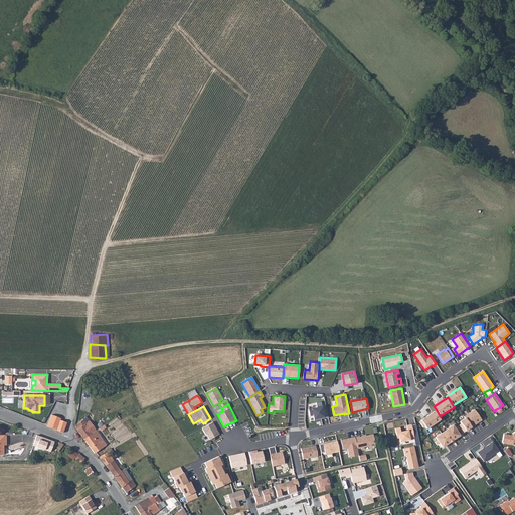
[(313,415),(314,419),(329,417),(327,408),(324,409),(324,406),(309,409),(310,416),(313,415)]
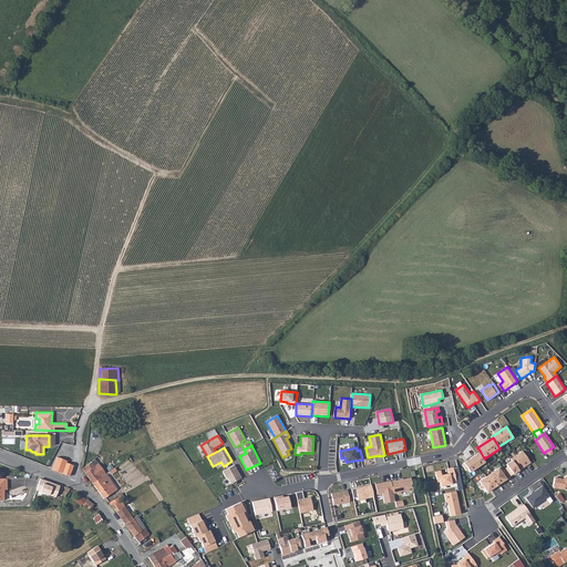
[(523,451),(511,459),(513,461),(507,464),(514,473),(531,462),(523,451)]
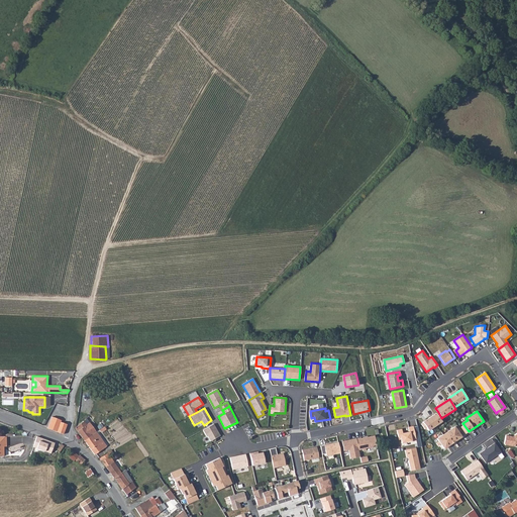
[(438,412),(423,422),(429,431),(443,421),(441,418),(438,412)]
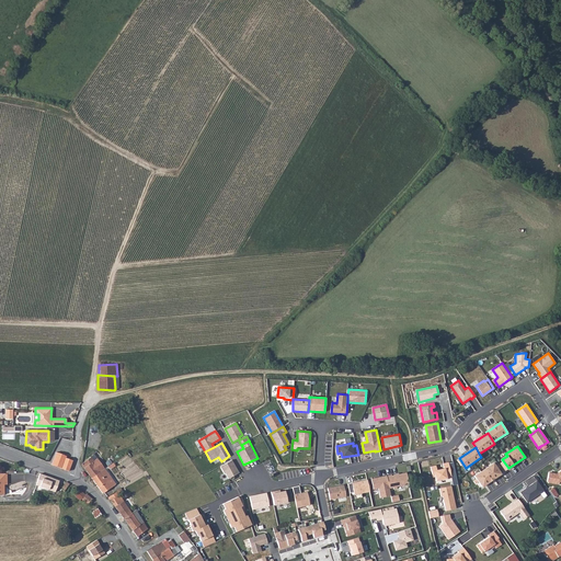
[(55,453),(52,465),(61,468),(65,458),(66,456),(55,453)]
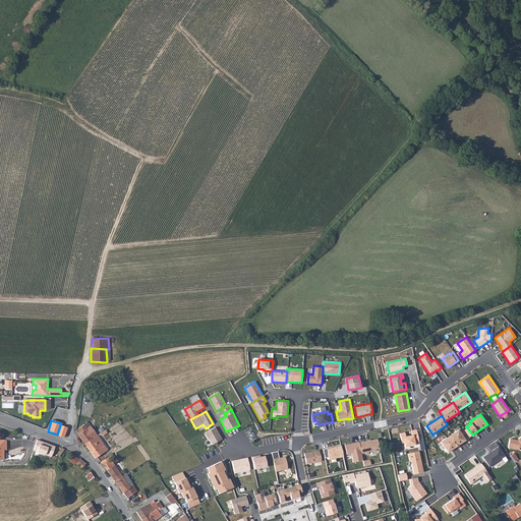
[(84,424),(76,429),(75,431),(78,435),(88,427),(84,424)]
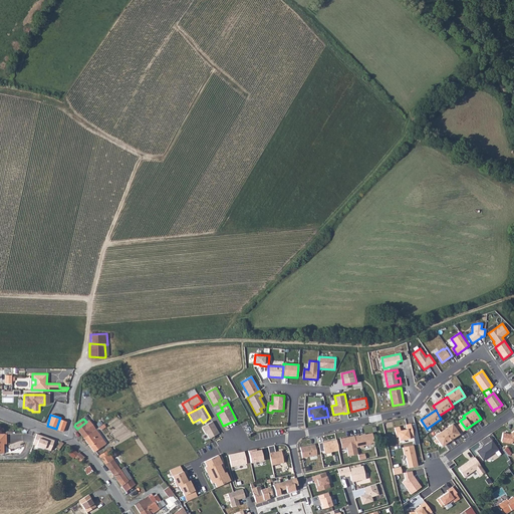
[(66,423),(66,422),(59,420),(56,429),(63,432),(66,423)]
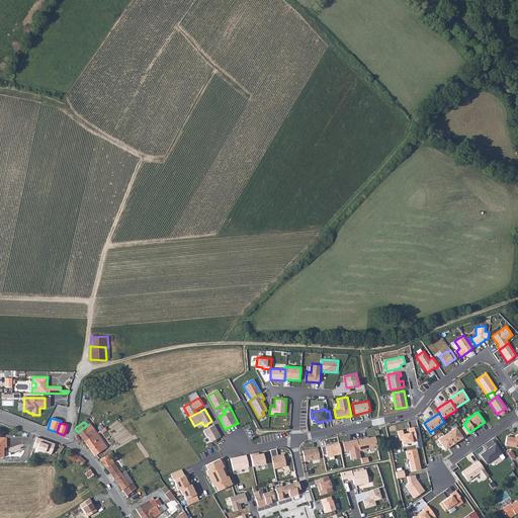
[(90,423),(87,425),(78,432),(81,437),(93,428),(90,423)]
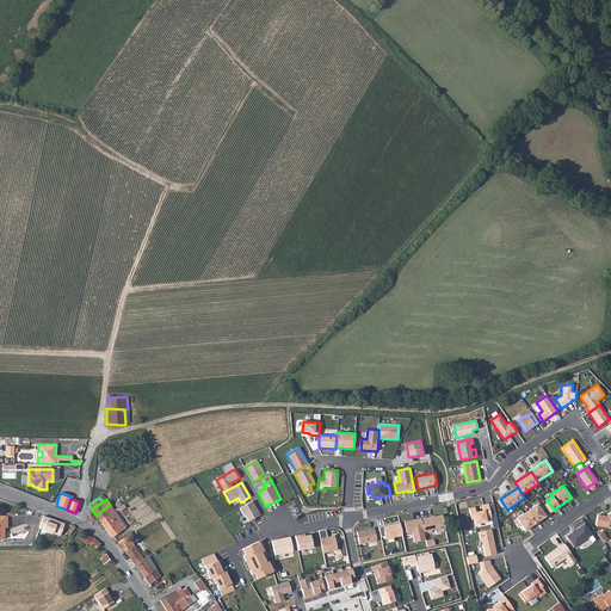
[(252,501),(240,508),(244,517),(245,516),(248,522),(260,516),(252,501)]
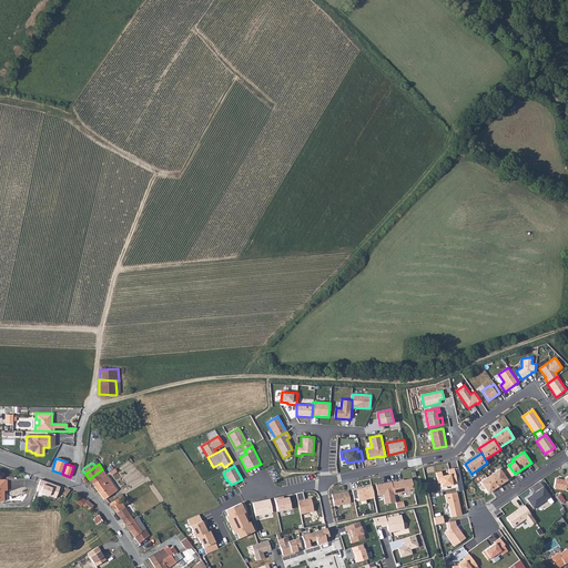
[(440,472),(436,473),(438,483),(440,483),(440,486),(456,483),(453,468),(448,469),(449,475),(442,476),(440,472)]
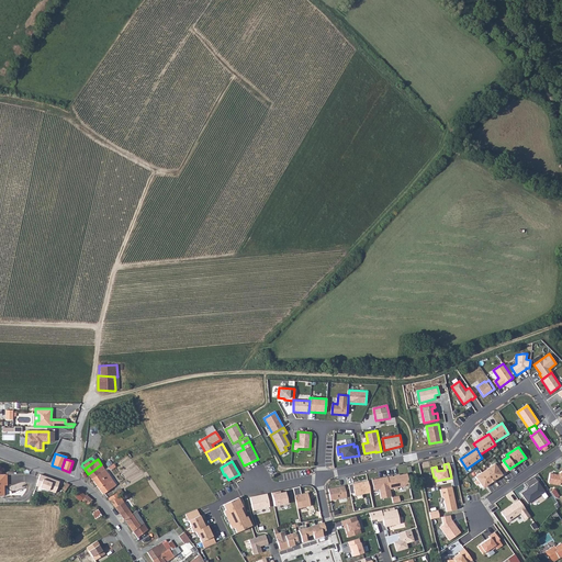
[(495,463),(474,478),(476,480),(479,483),(483,489),(503,474),(499,469),(497,467),(495,463)]
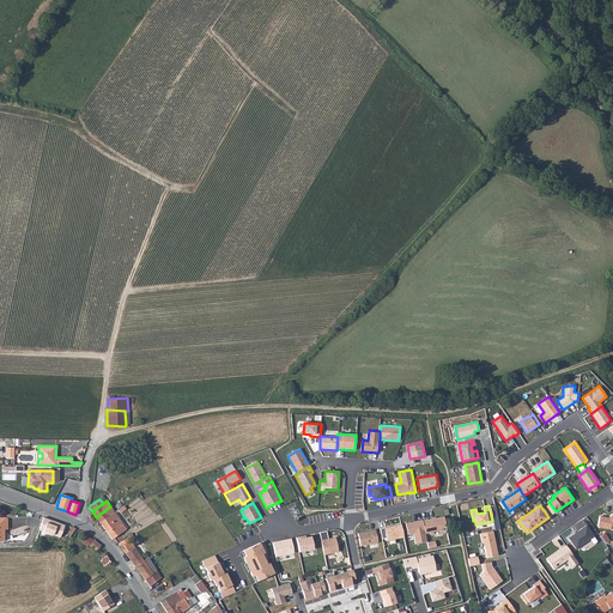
[(114,511),(110,507),(96,517),(101,523),(115,513),(114,511)]
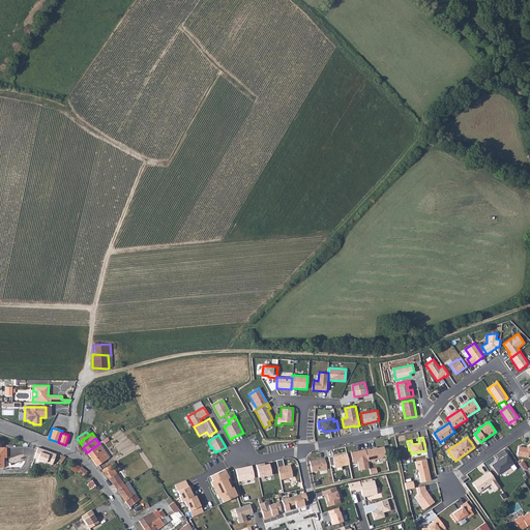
[(109,458),(99,443),(87,452),(97,466),(109,458)]
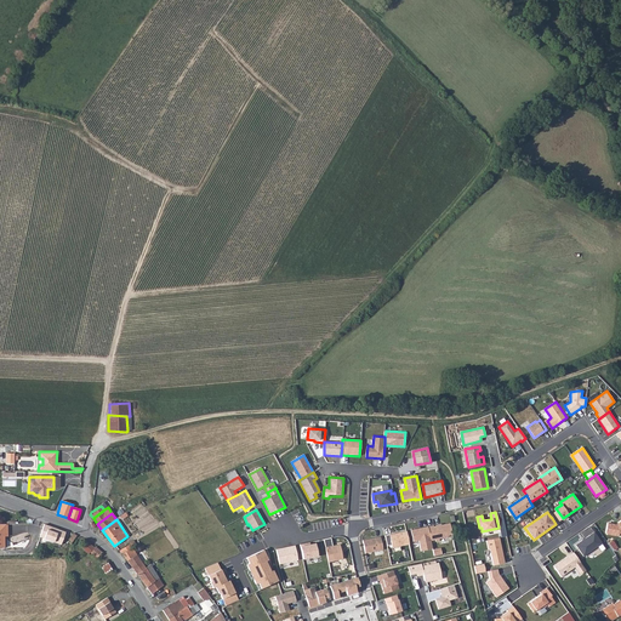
[(620,520),(615,524),(608,523),(605,533),(607,534),(619,536),(619,534),(620,534),(620,520)]
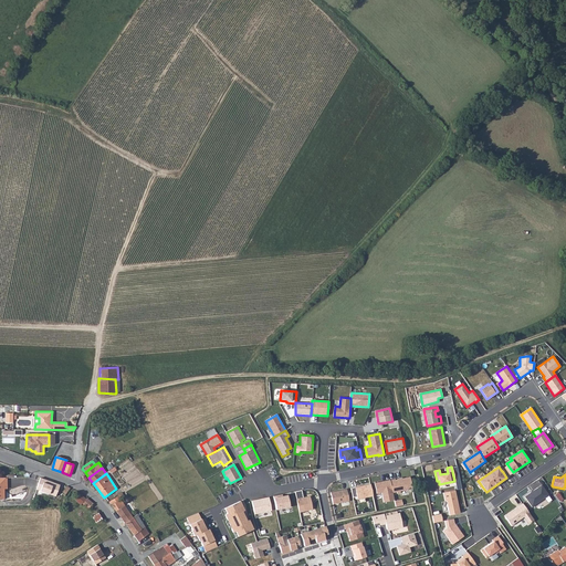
[(396,479),(389,480),(392,493),(400,492),(400,491),(408,489),(408,486),(411,486),(409,477),(396,480),(396,479)]
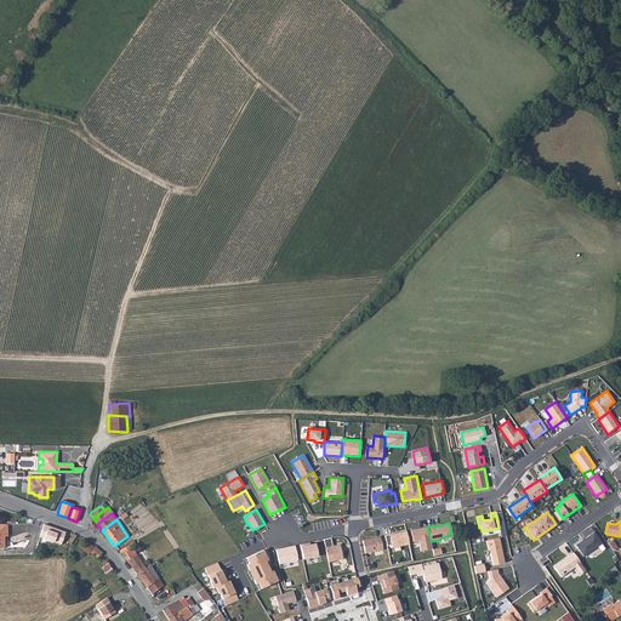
[(66,533),(44,524),(40,537),(61,545),(66,533)]
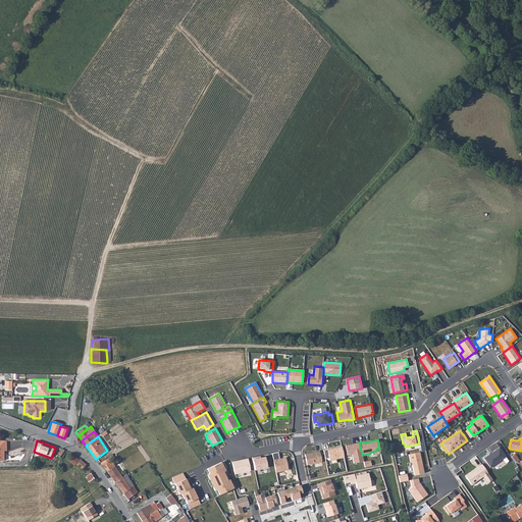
[(362,455),(359,442),(346,446),(348,456),(352,455),(354,463),(363,461),(362,455)]
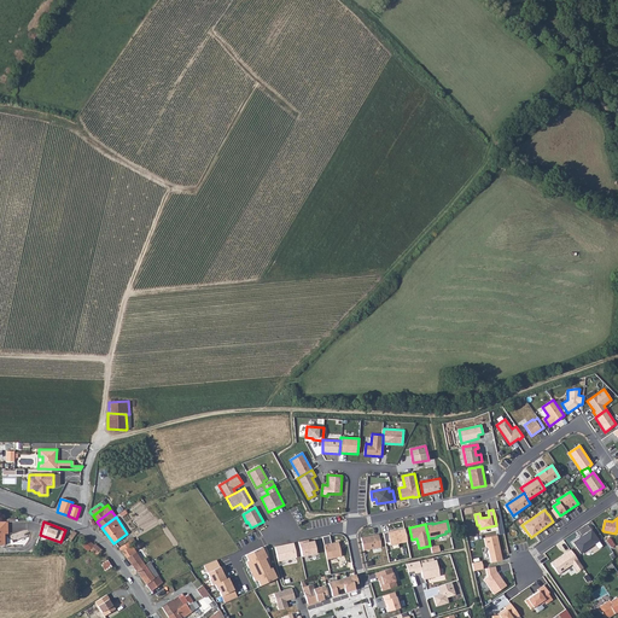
[(404,528),(389,531),(391,544),(408,541),(404,528)]
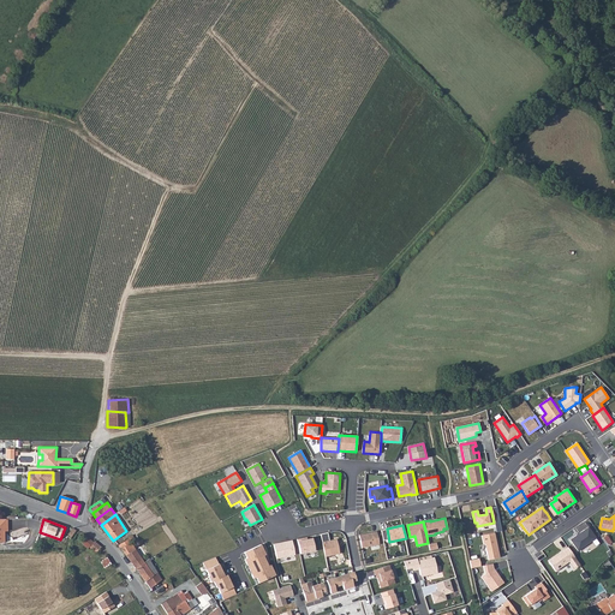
[(587,527),(571,539),(578,550),(596,538),(587,527)]
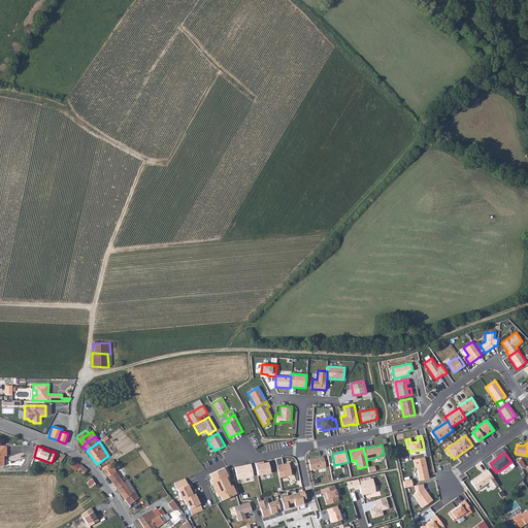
[(324,456),(308,459),(311,470),(326,467),(324,456)]
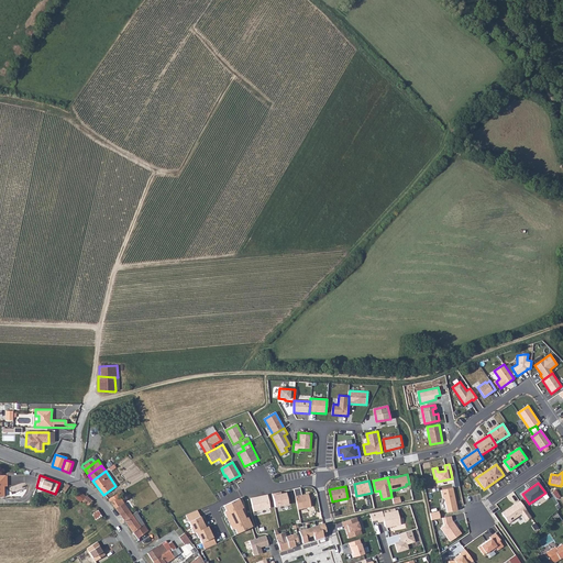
[(452,488),(441,490),(442,498),(443,498),(446,512),(453,511),(452,507),(455,506),(452,488)]
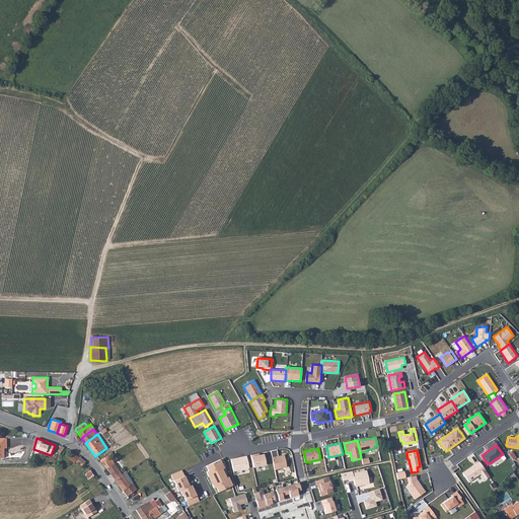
[(78,458),(72,451),(67,456),(74,463),(75,462),(78,458)]
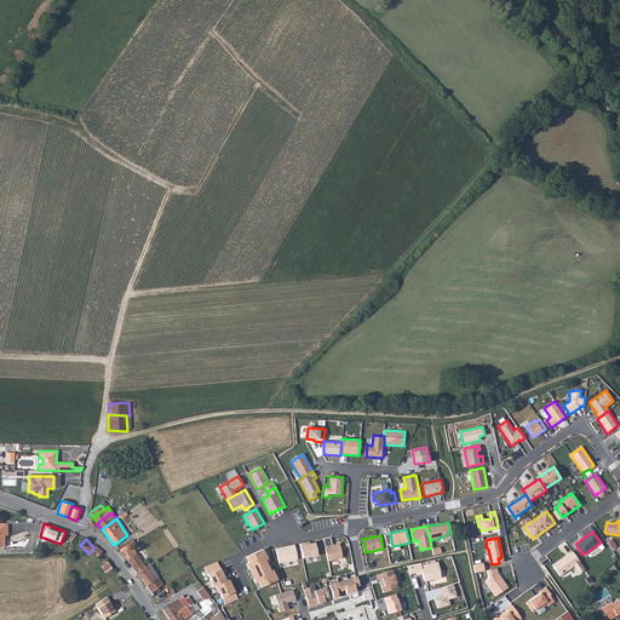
[(120,550),(127,560),(137,554),(130,543),(120,550)]
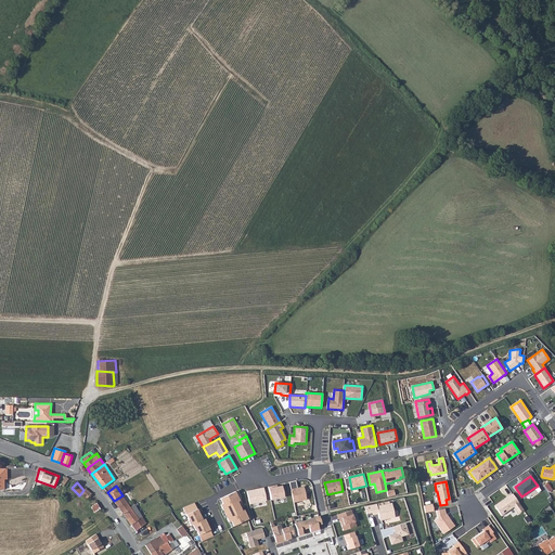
[(282,486),(269,489),(271,501),(284,499),(282,486)]
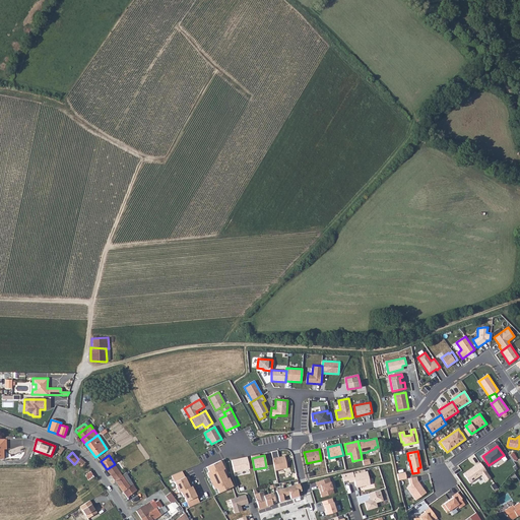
[(247,457),(232,461),(235,473),(250,470),(247,457)]
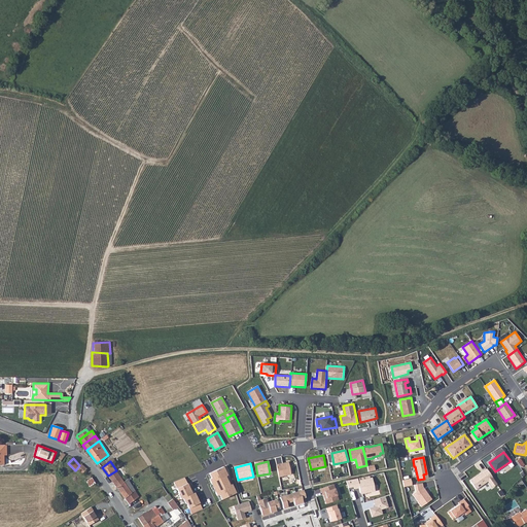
[(288,463),(276,465),(278,478),(290,476),(288,463)]
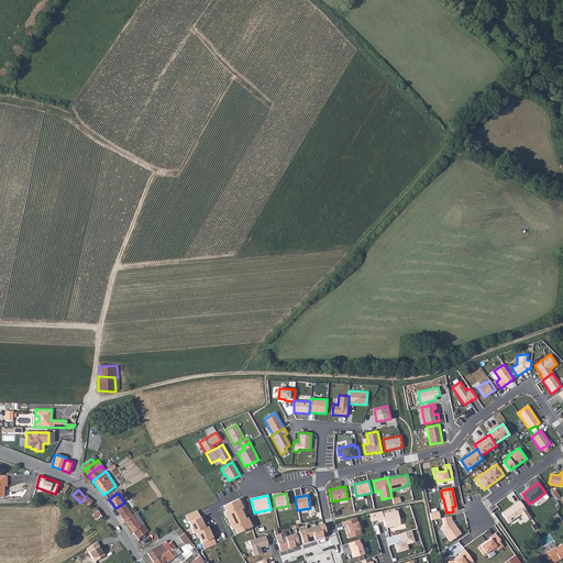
[(88,507),(92,500),(86,496),(85,497),(81,501),(88,507)]
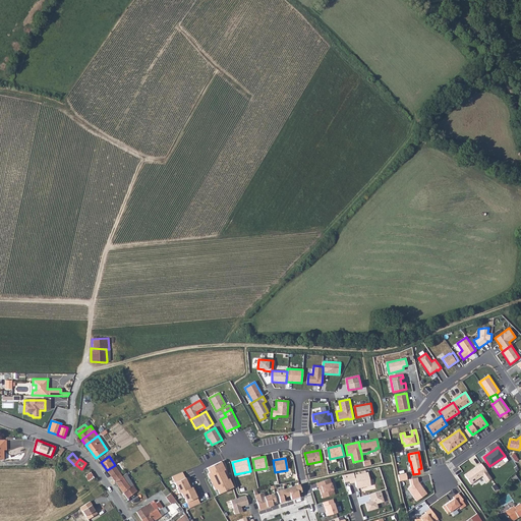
[(221,462),(207,468),(209,473),(207,474),(215,491),(217,489),(219,495),(233,487),(229,479),(227,480),(223,471),(225,470),(221,462)]
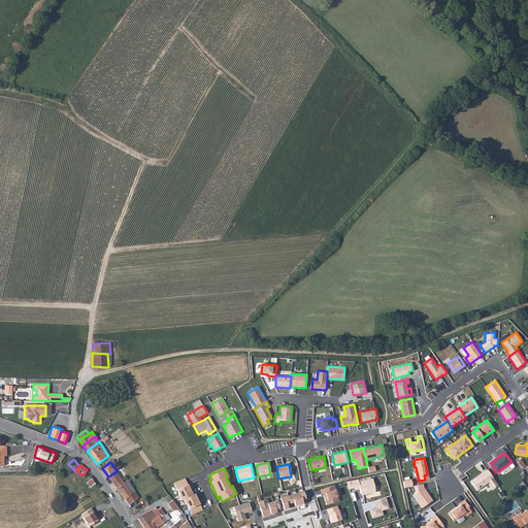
[(487,469),(470,481),(476,490),(488,482),(493,489),(498,485),(487,469)]
